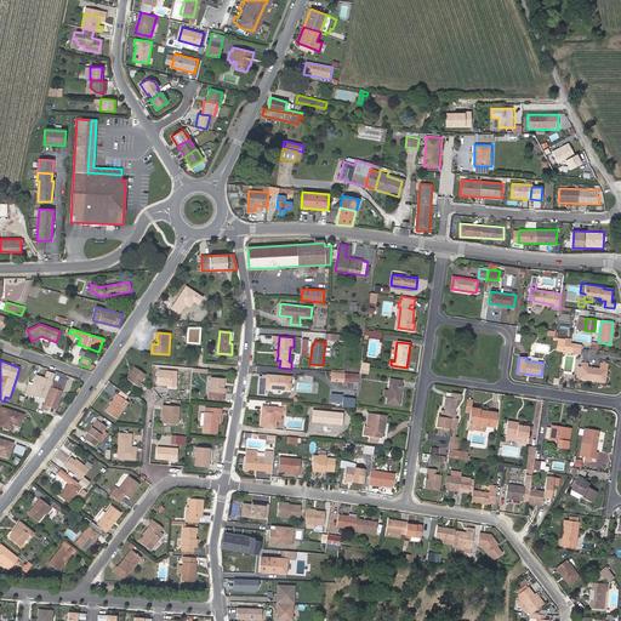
[(588,363),(582,363),(581,368),(580,377),(604,381),(607,369),(608,369),(609,364),(602,363),(600,369),(587,366),(588,363)]
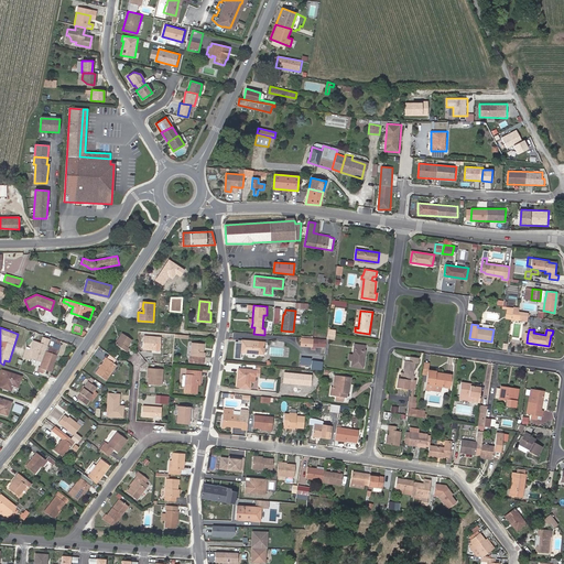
[(132,339),(122,333),(115,344),(127,351),(129,348),(128,347),(132,339)]
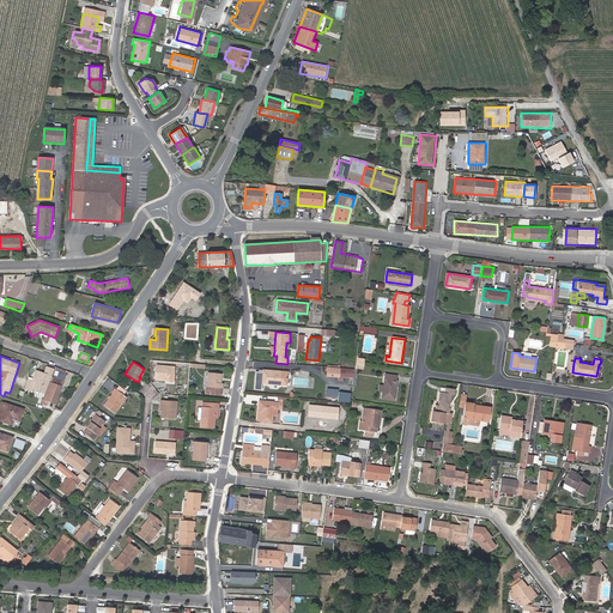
[(174,381),(175,366),(156,365),(156,378),(174,381)]
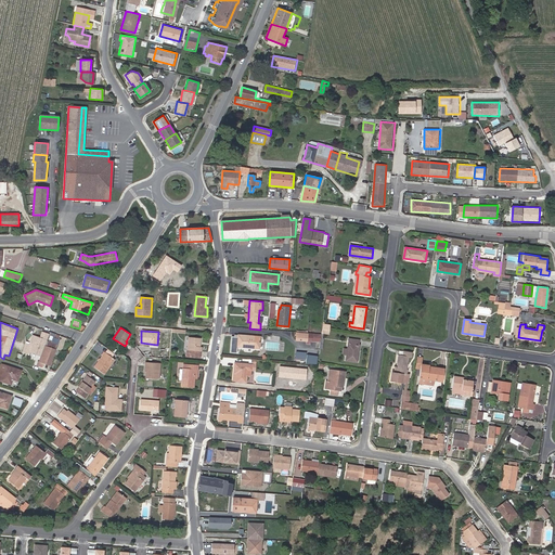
[(237,346),(259,348),(260,336),(239,334),(239,337),(232,336),(230,352),(237,352),(237,346)]
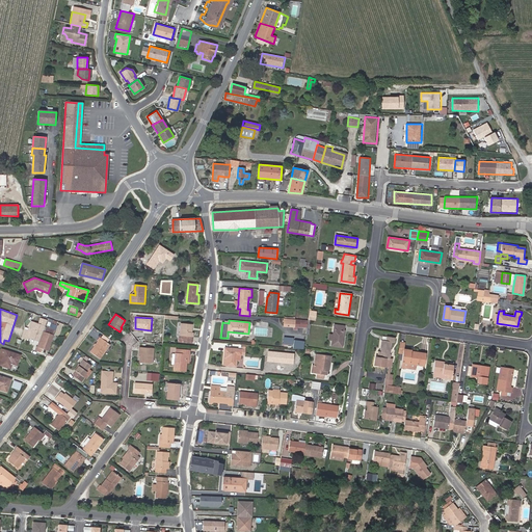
[(25,329),(24,333),(28,334),(29,331),(37,335),(37,333),(42,334),(43,330),(45,326),(31,321),(28,330),(25,329)]
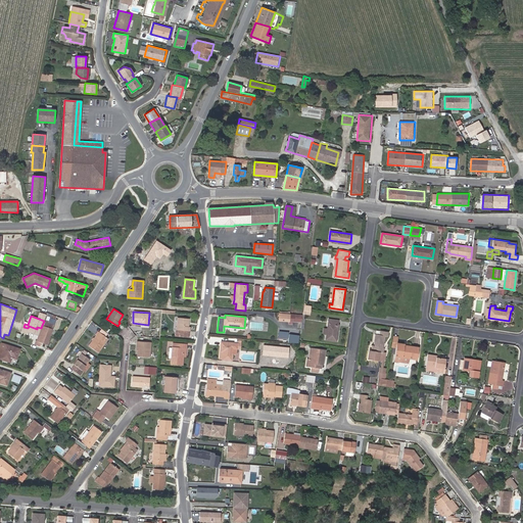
[(178,318),(177,330),(181,330),(180,335),(189,336),(189,330),(189,326),(188,326),(188,319),(178,318)]
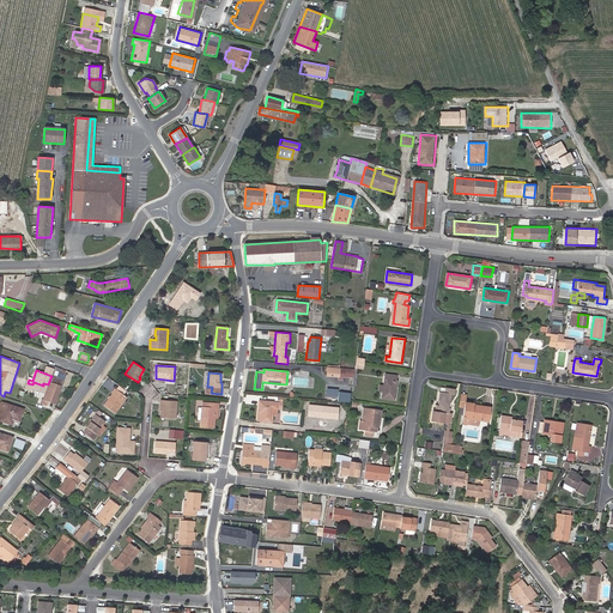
[(384,386),(380,386),(378,392),(383,392),(382,398),(394,400),(398,381),(396,381),(396,376),(386,375),(384,386)]
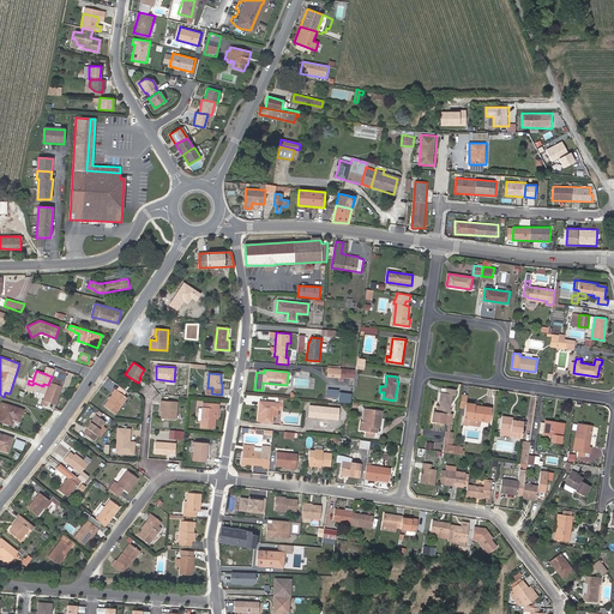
[(62,381),(54,378),(52,383),(53,383),(50,389),(53,389),(48,402),(54,404),(62,381)]
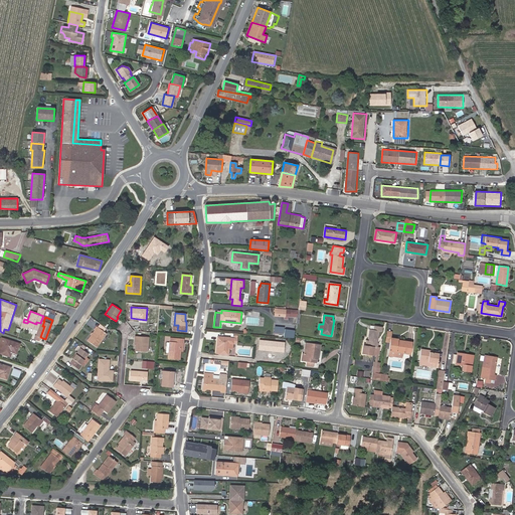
[(43,321),(41,320),(40,323),(36,322),(36,324),(28,321),(27,323),(23,322),(22,327),(28,329),(28,327),(38,331),(36,336),(34,335),(33,339),(39,341),(40,337),(44,326),(42,326),(44,321),(43,321)]
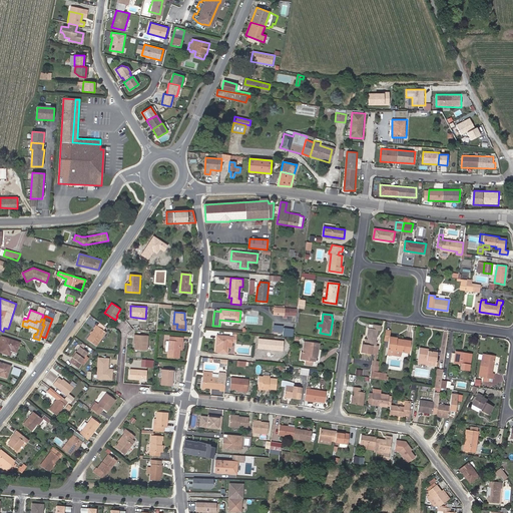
[(283,333),(284,326),(274,325),(273,332),(283,333)]
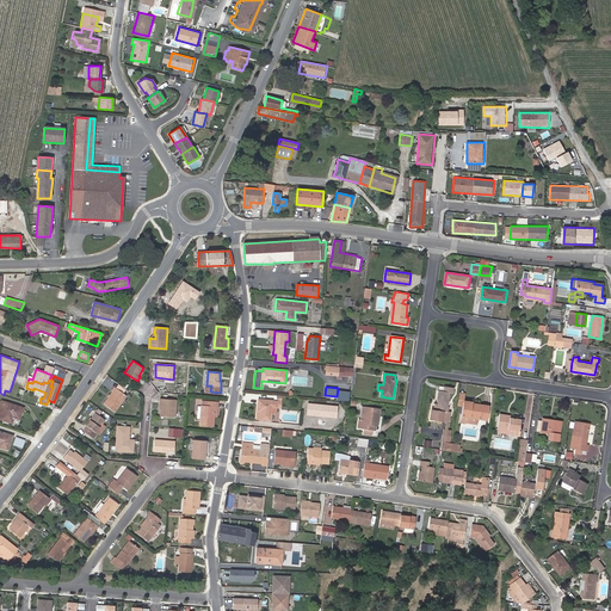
[(429,419),(442,420),(443,411),(448,412),(450,393),(454,393),(454,388),(443,387),(443,392),(438,390),(436,403),(434,403),(433,411),(431,409),(429,419)]
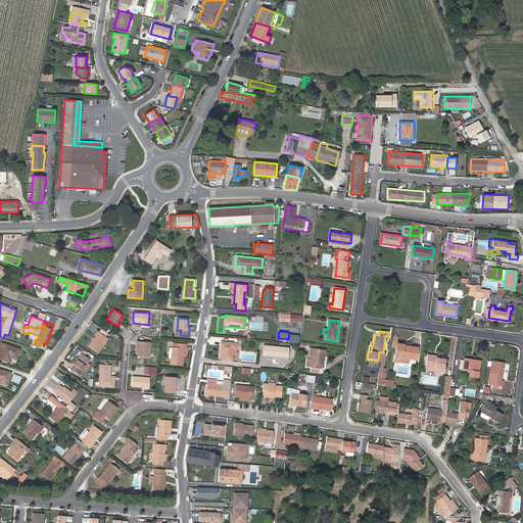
[(98,352),(108,338),(98,332),(96,335),(97,336),(89,346),(98,352)]
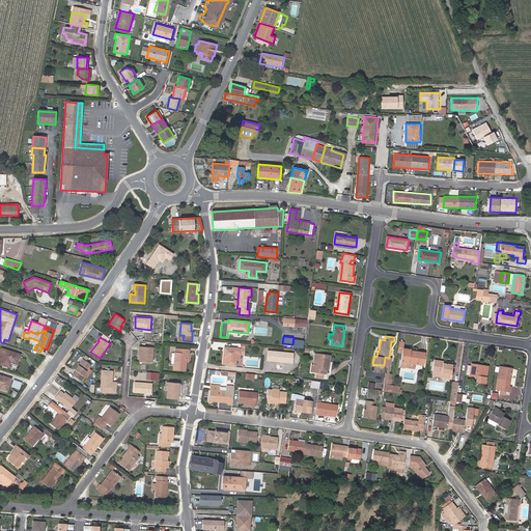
[(151,363),(152,347),(140,346),(139,356),(140,356),(140,362),(151,363)]
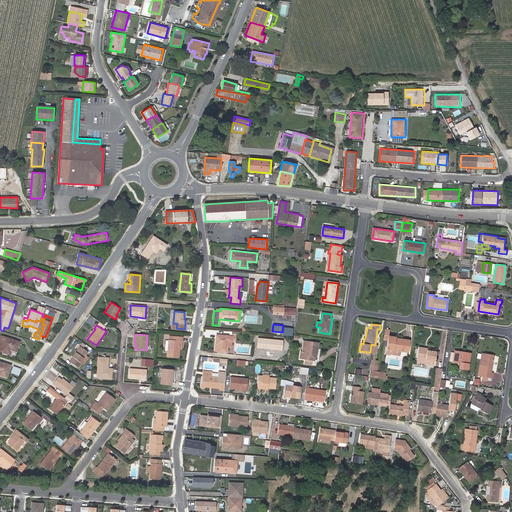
[(231,341),(232,341),(233,336),(216,335),(216,342),(219,342),(218,351),(217,351),(227,352),(227,347),(228,341),(231,341)]
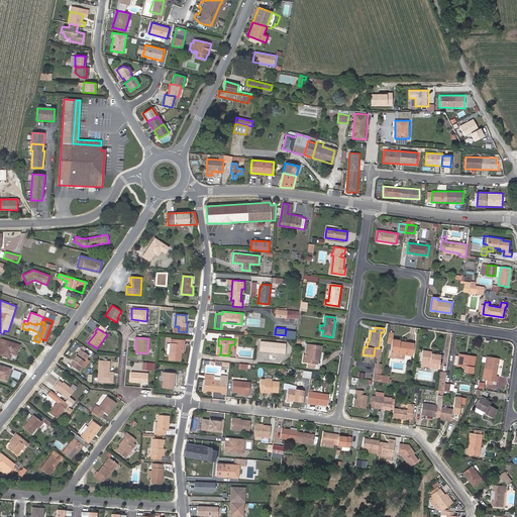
[(181,360),(181,352),(182,344),(184,344),(185,340),(174,339),(173,343),(171,343),(170,359),(181,360)]
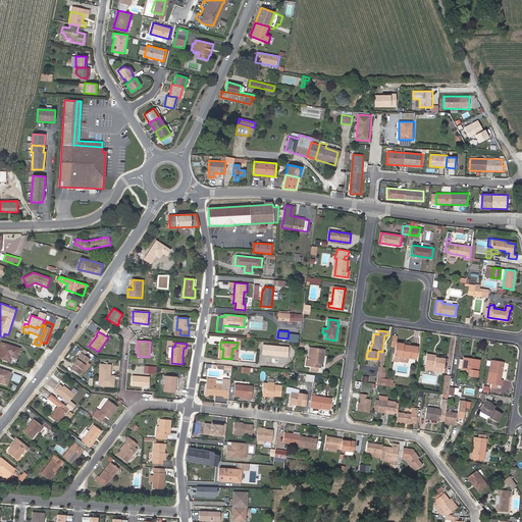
[(397,343),(396,347),(395,355),(408,357),(416,359),(418,347),(406,345),(406,346),(404,346),(404,345),(397,343)]
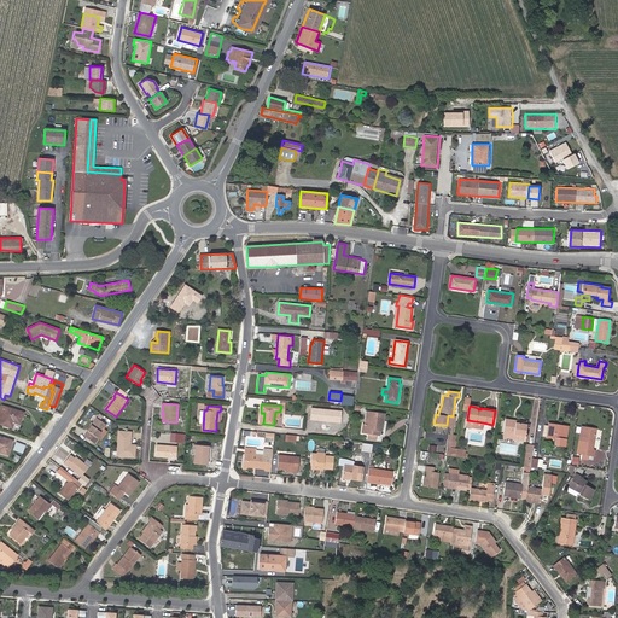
[(23,413),(6,407),(0,425),(12,429),(15,423),(19,424),(23,413)]
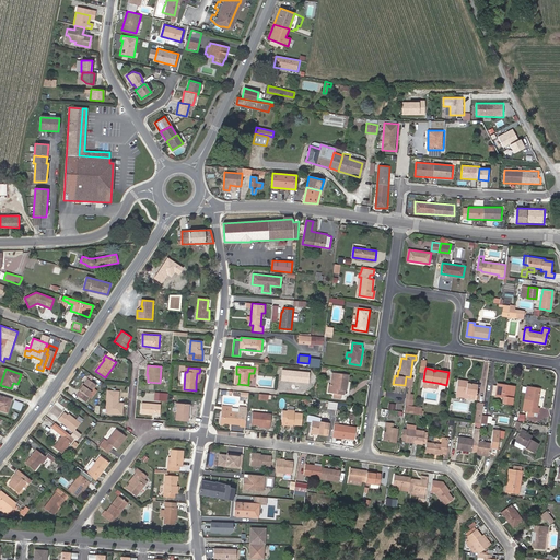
[(329,384),(328,393),(334,394),(333,398),(340,399),(341,395),(342,391),(346,391),(349,374),(333,372),(331,384),(329,384)]
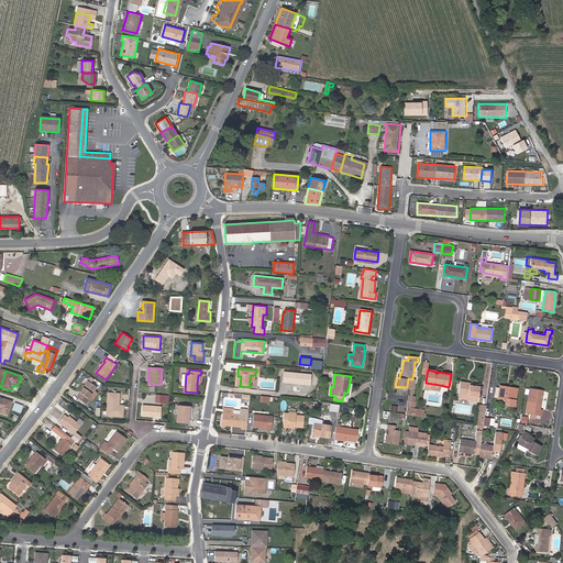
[(87,405),(90,399),(88,398),(94,390),(96,387),(88,381),(79,393),(80,393),(77,397),(87,405)]
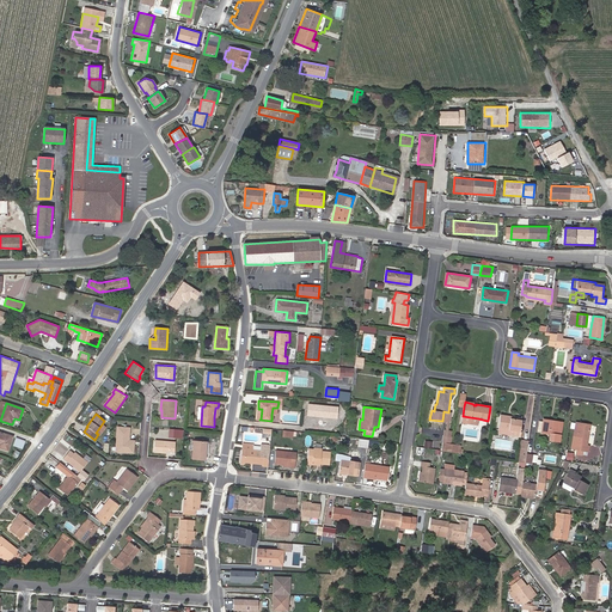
[(512,416),(501,415),(499,430),(512,433),(512,435),(521,438),(521,432),(520,432),(521,420),(510,418),(512,416)]
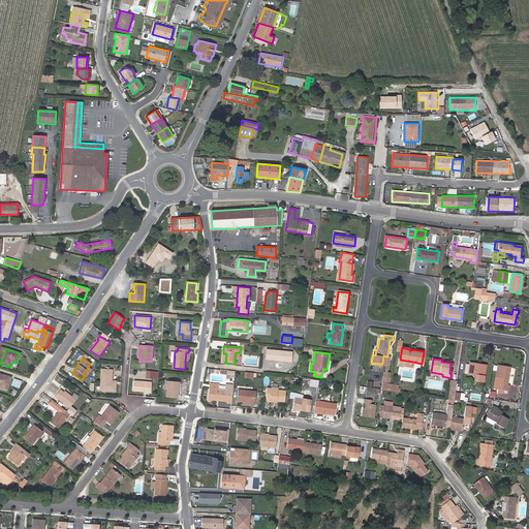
[(487,365),(477,364),(477,366),(470,365),(468,374),(475,375),(474,380),(483,382),(484,376),(485,376),(487,365)]
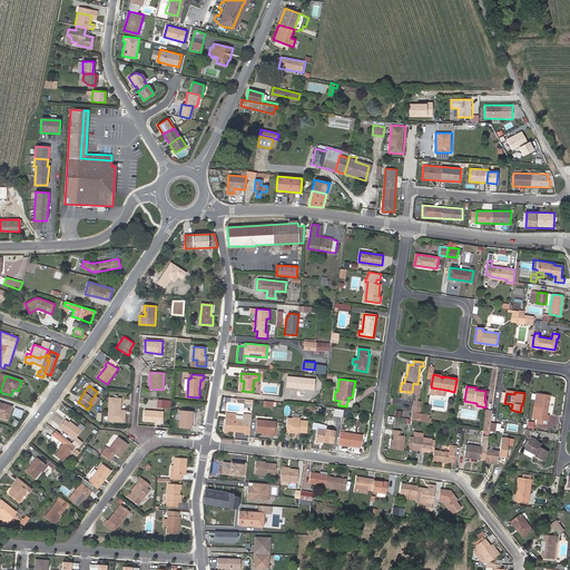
[(538,419),(543,420),(548,420),(549,415),(546,415),(550,396),(539,394),(537,412),(536,412),(534,418),(538,419)]
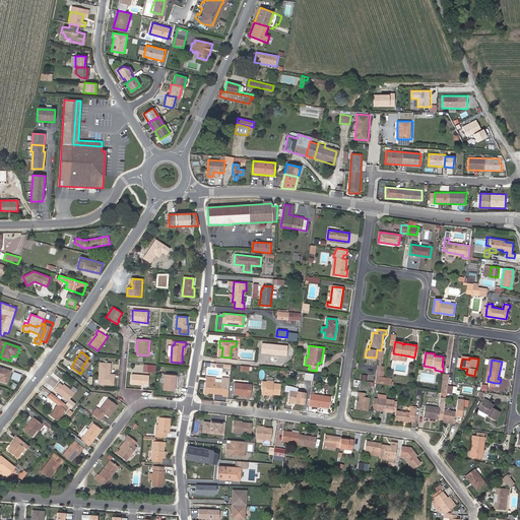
[(113,385),(113,377),(109,377),(109,374),(110,364),(100,364),(99,384),(113,385)]
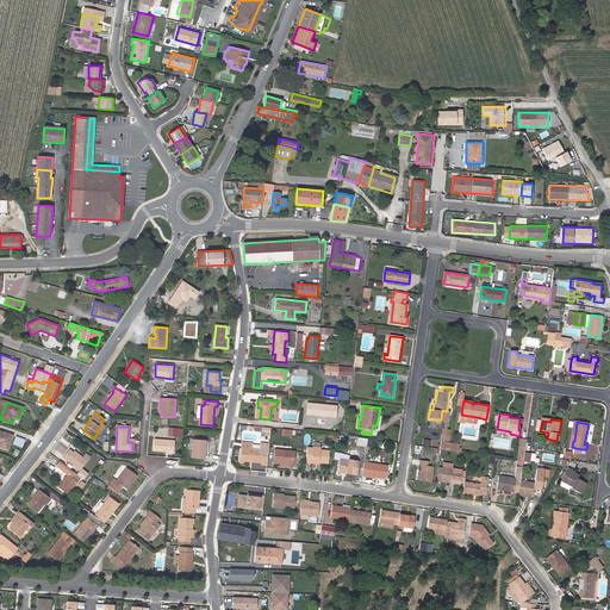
[(243,440),(259,440),(259,430),(244,429),(243,440)]
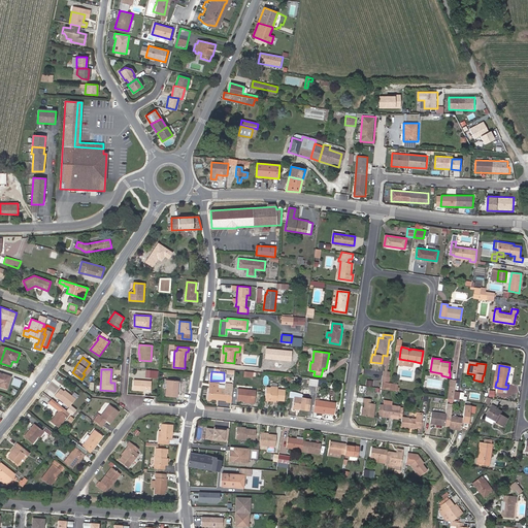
[(0,386),(7,389),(10,377),(0,373),(0,386)]
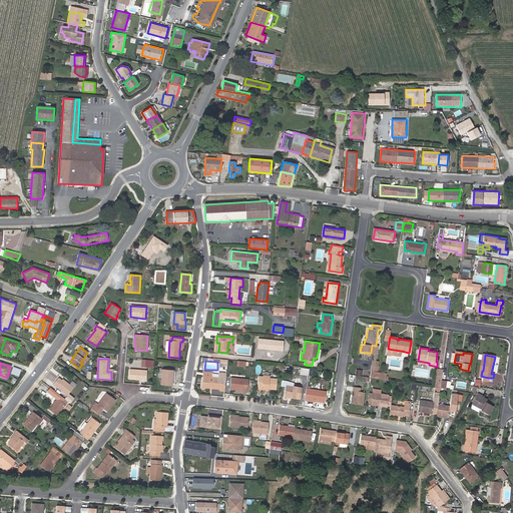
[(170,386),(172,370),(163,369),(161,385),(170,386)]
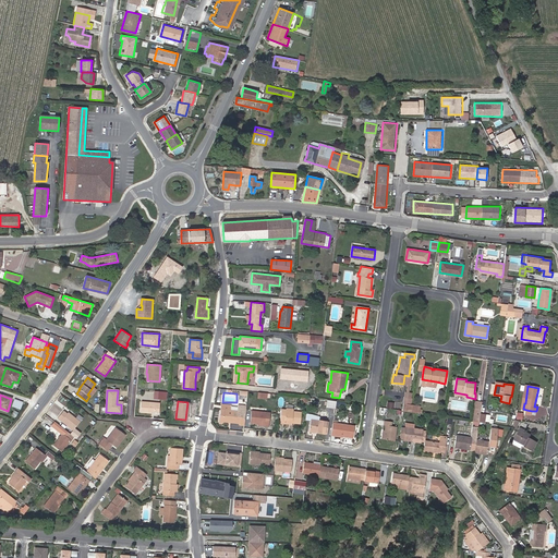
[(159,412),(160,403),(141,402),(141,412),(152,412),(152,411),(159,412)]
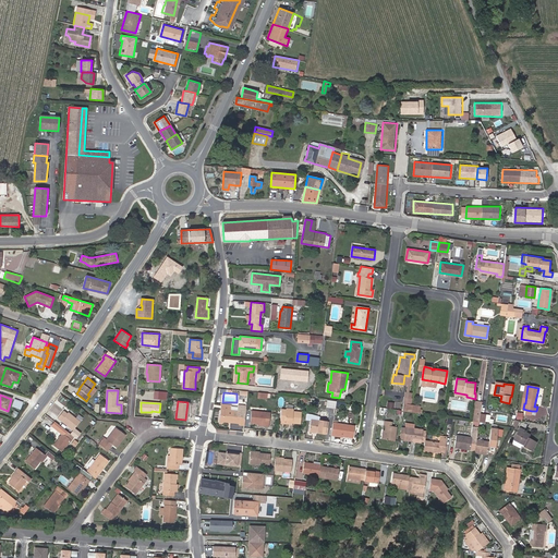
[(242,405),(241,412),(237,411),(238,408),(231,407),(231,405),(221,404),(220,409),(223,409),(222,419),(231,420),(231,422),(240,423),(240,424),(244,425),(246,407),(242,405)]
